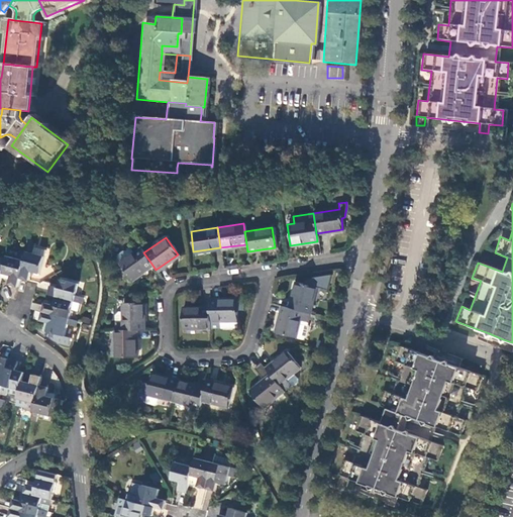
[(33,242),(27,241),(24,251),(17,277),(23,279),(26,279),(28,271),(37,273),(41,255),(30,252),(32,245),(33,242)]
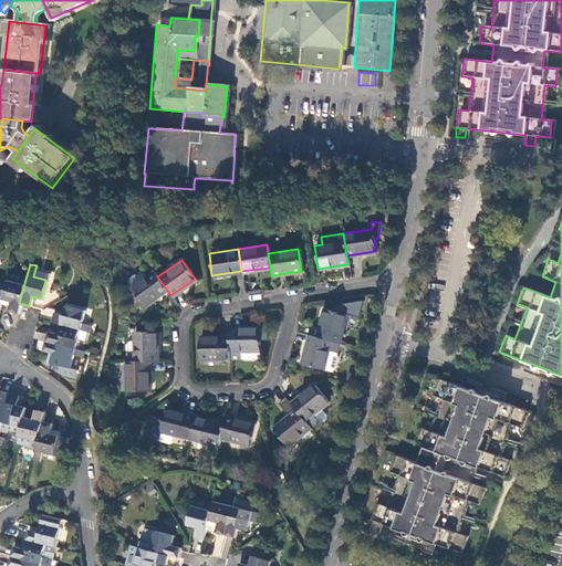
[(48,272),(35,269),(33,276),(45,280),(48,272)]
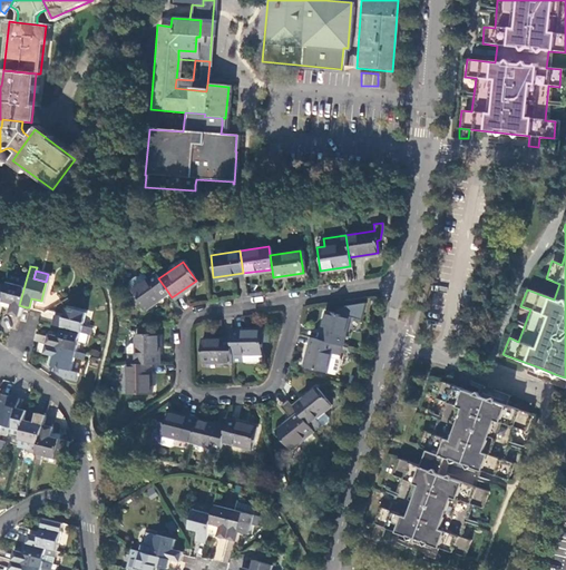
[(158,278),(154,272),(146,278),(130,290),(143,308),(167,291),(158,278)]
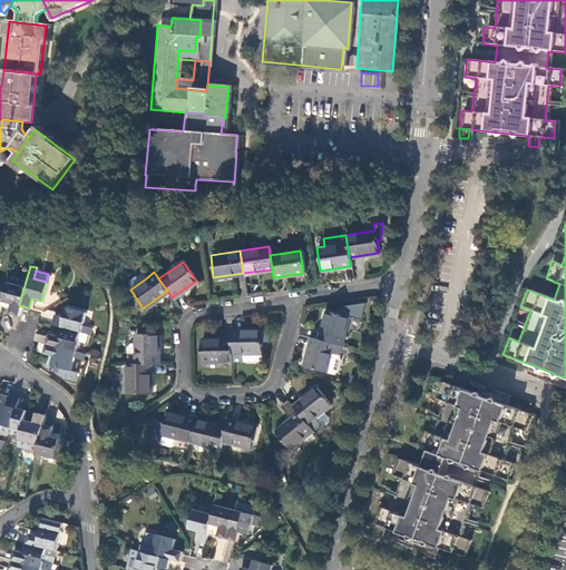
[(129,290),(146,278),(143,274),(138,273),(125,283),(129,290)]
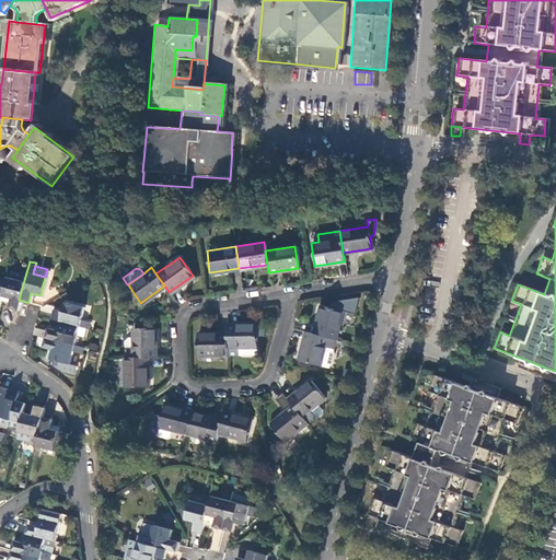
[(7,270),(4,279),(2,286),(0,295),(9,298),(8,302),(7,307),(16,310),(19,300),(26,272),(20,270),(19,272),(7,270)]
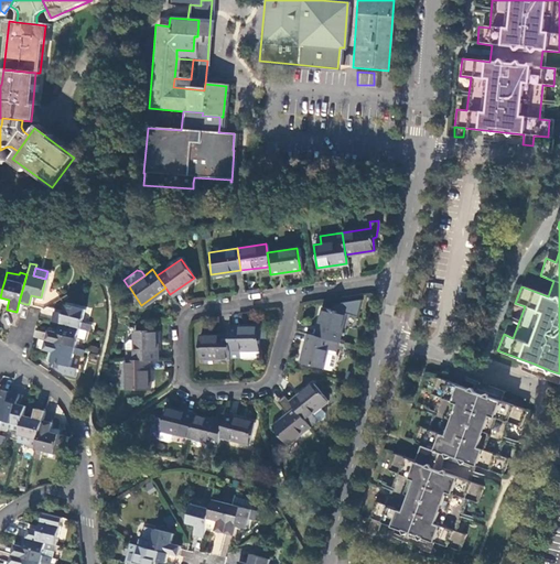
[(361,299),(334,303),(332,311),(344,314),(344,315),(356,317),(361,299)]
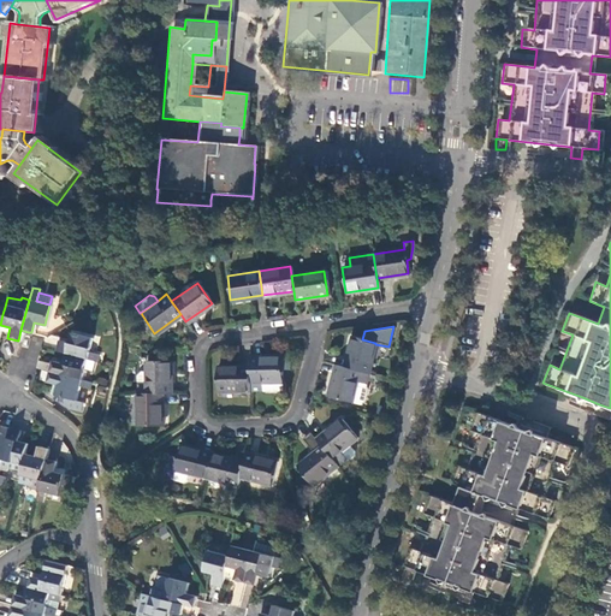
[(98,354),(87,351),(90,337),(70,332),(67,342),(57,339),(54,350),(64,353),(85,359),(95,361),(98,354)]
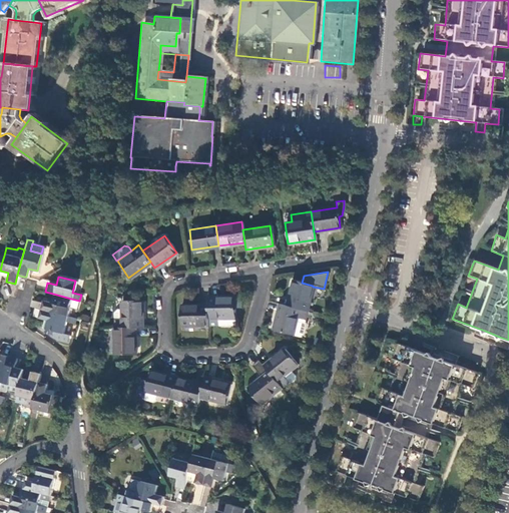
[(286,306),(306,311),(313,287),(313,286),(302,283),(293,281),(286,306)]
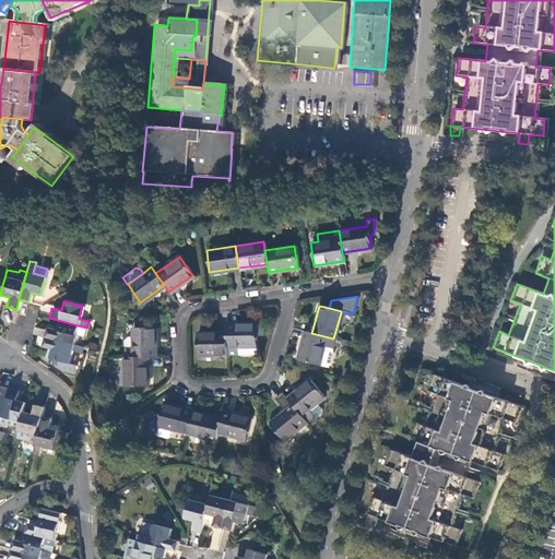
[(72,344),(78,325),(58,320),(56,330),(33,324),(31,333),(44,336),(72,344)]
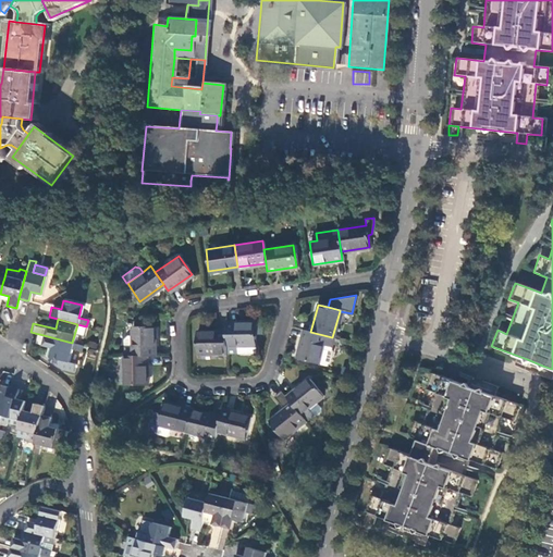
[(224,331),(224,353),(254,351),(254,332),(261,332),(261,322),(224,322),(224,331)]
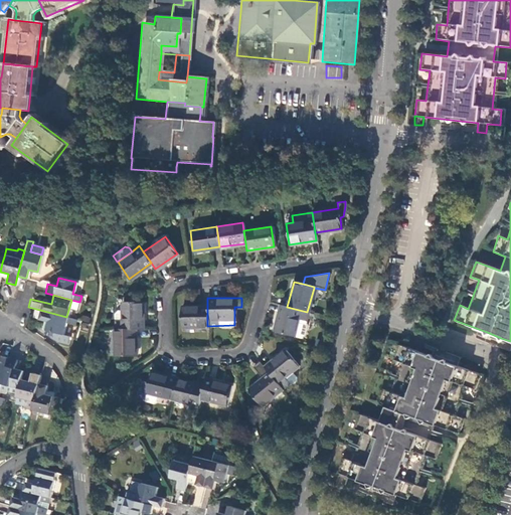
[(134,329),(141,329),(141,302),(121,302),(121,308),(118,308),(114,313),(113,329),(134,329)]
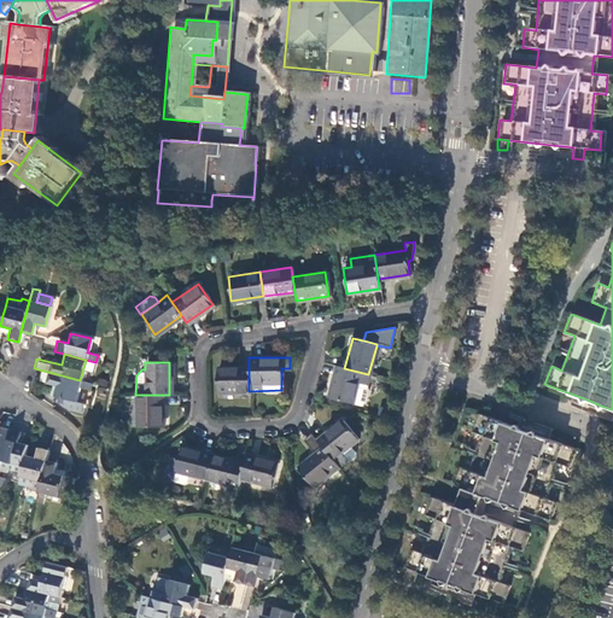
[(367,385),(369,375),(368,374),(344,368),(336,366),(327,397),(351,403),(356,383),(367,385)]
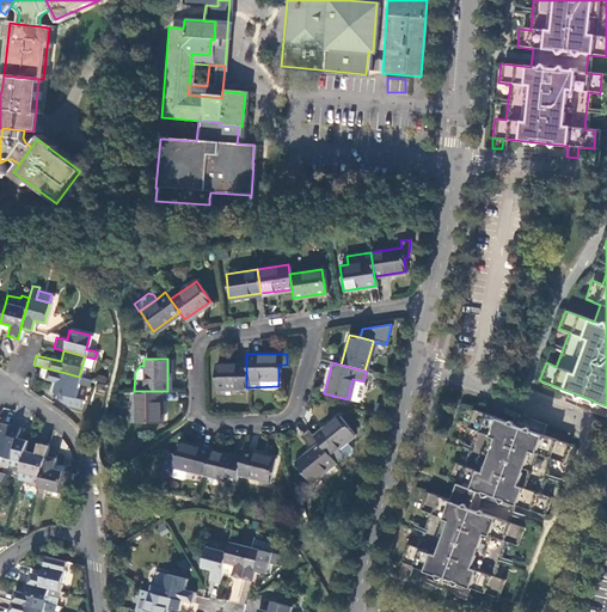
[(214,387),(246,387),(246,363),(214,363),(214,387)]
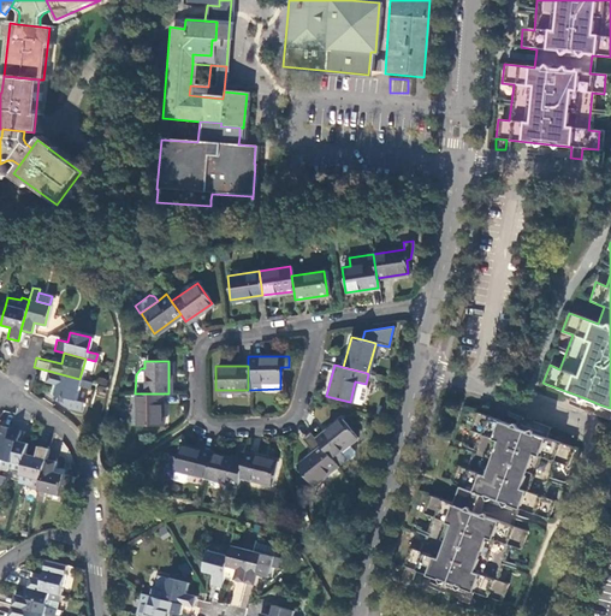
[(89,381),(79,379),(48,371),(46,381),(52,383),(49,394),(64,397),(61,404),(66,408),(79,412),(82,402),(73,400),(77,386),(87,389),(89,381)]
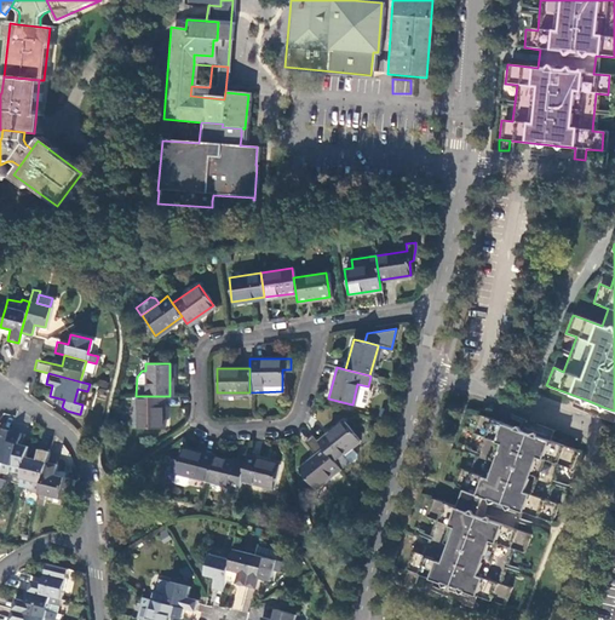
[(357,384),(352,405),(362,407),(363,405),(366,403),(368,391),(367,389),(368,386),(357,384)]
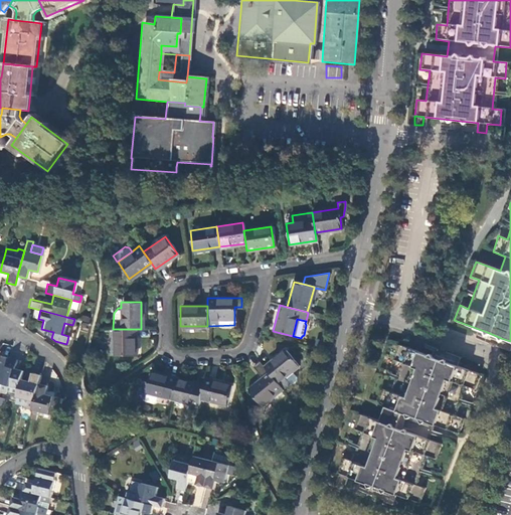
[(113,329),(113,356),(133,356),(134,329),(113,329)]
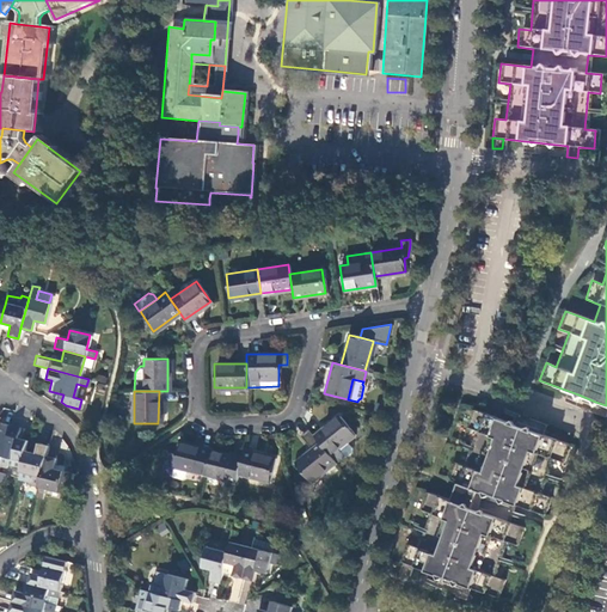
[(574,407),(592,412),(592,411),(593,408),(595,402),(578,395),(574,407)]
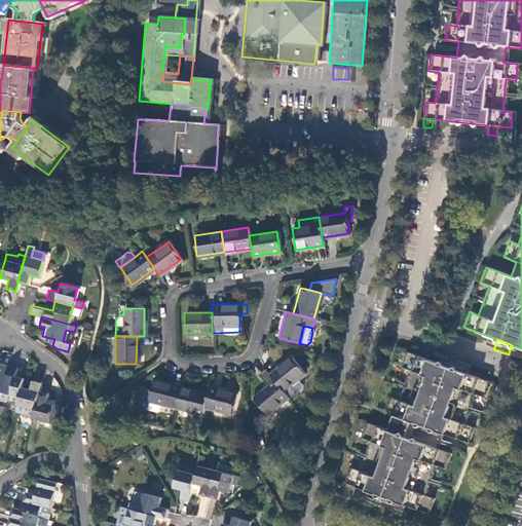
[(509,354),(520,359),(521,351),(521,348),(512,345),(510,350),(509,353),(509,354)]
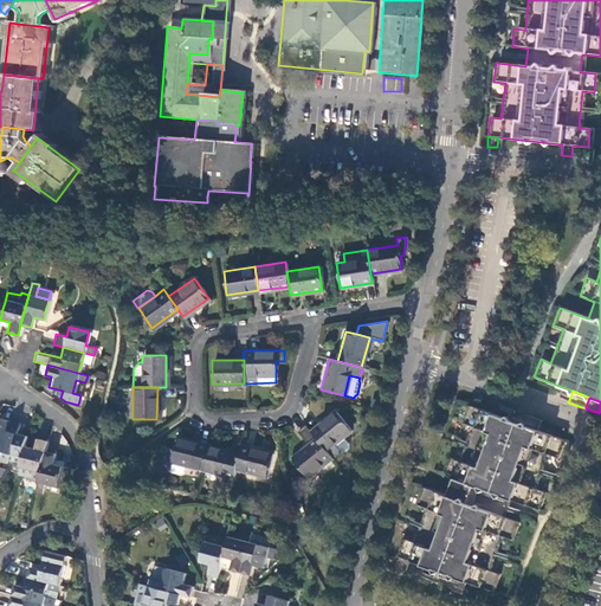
[(404,539),(396,556),(406,560),(407,560),(433,569),(464,581),(491,591),(497,573),(488,569),(501,536),(510,540),(517,522),(502,516),(508,500),(536,510),(543,492),(532,489),(545,455),(556,458),(563,440),(537,431),(523,426),(506,419),(469,405),(461,423),(472,426),(459,462),(448,458),(443,476),(457,481),(450,497),(422,487),(415,504),(426,509),(413,542),(404,539)]
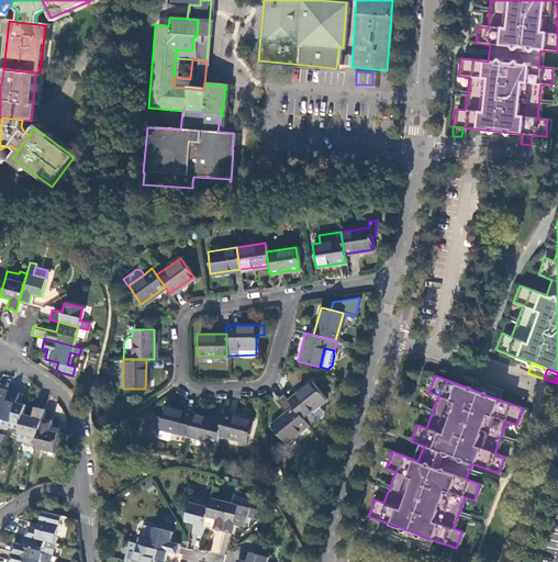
[(490,384),(473,379),(470,389),(486,395),(490,384)]
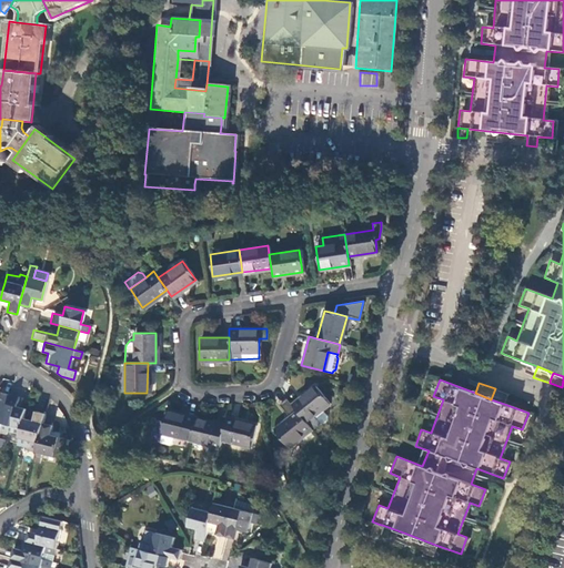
[(294,411),(310,428),(318,424),(312,416),(319,409),(326,403),(312,385),(289,404),(294,411)]
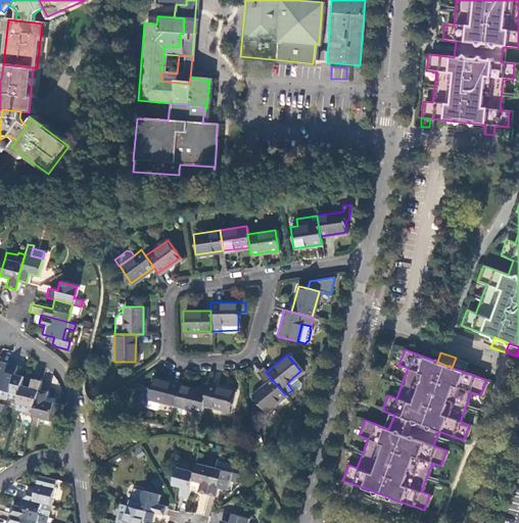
[(464,372),(467,362),(456,358),(452,368),(464,372)]
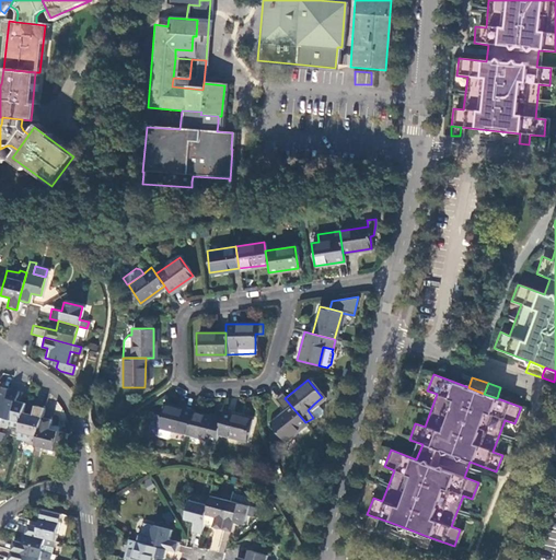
[(15,391),(7,388),(0,413),(0,427),(3,428),(4,424),(16,427),(21,411),(23,401),(13,399),(15,392),(15,391)]
